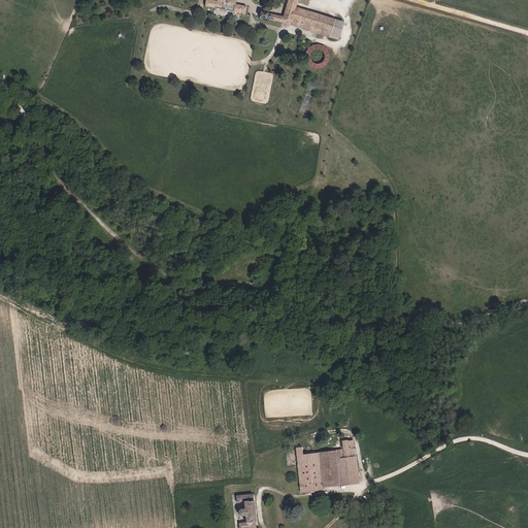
[(235,4),(235,0),(216,0),(216,1),(208,0),(205,0),(204,6),(244,14),(246,7),(235,4)]
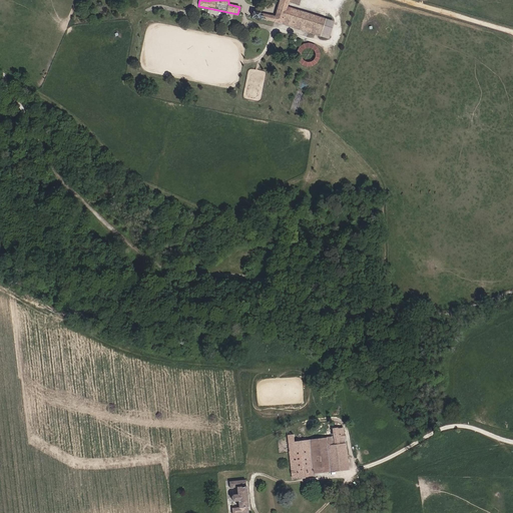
[(282,23),(287,7),(279,4),(275,16),(274,22),(282,23)]
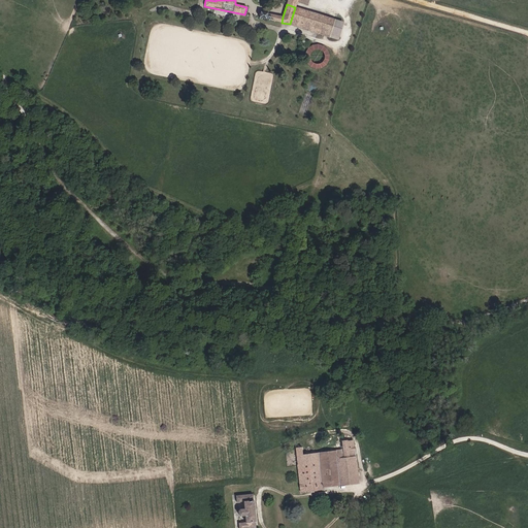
[(293,25),(298,8),(295,7),(290,24),(293,25)]
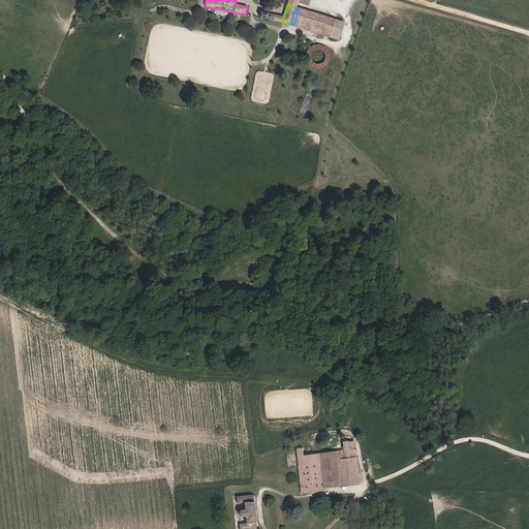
[(330,37),(335,20),(299,8),(293,25),(330,37)]
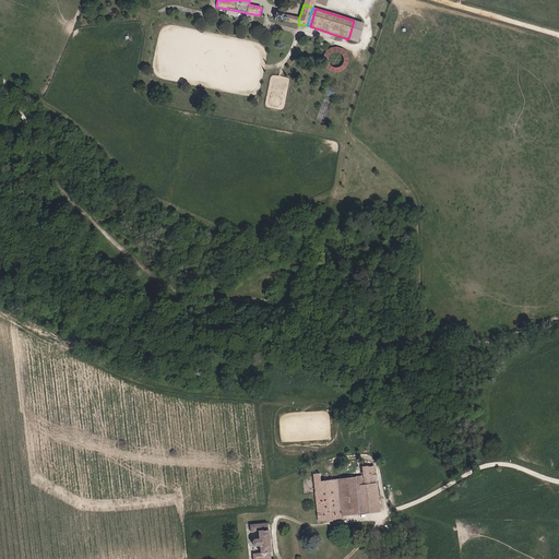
[(298,24),(299,18),(283,14),(282,21),(298,24)]
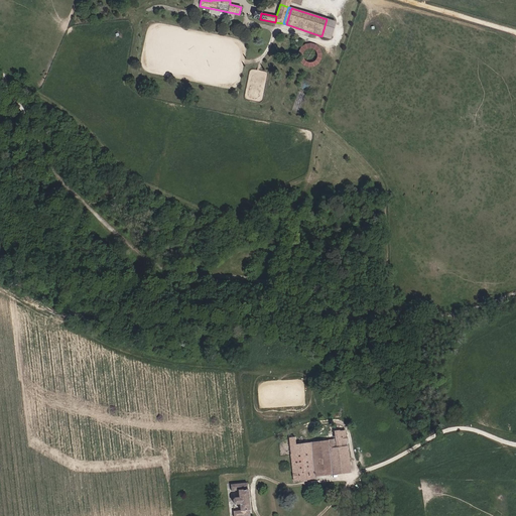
[(330,38),(335,22),(327,19),(321,36),(330,38)]
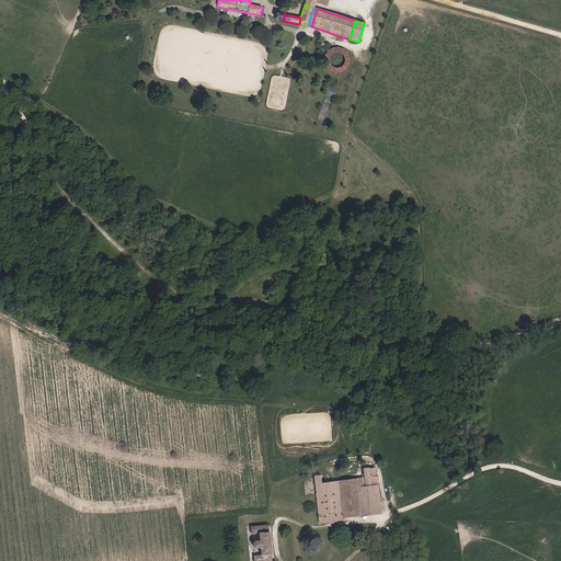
[(321,483),(320,474),(315,476),(320,523),(343,519),(343,517),(380,513),(377,485),(375,469),(368,469),(364,469),(365,478),(339,481),(339,490),(329,491),(322,492),(321,483)]
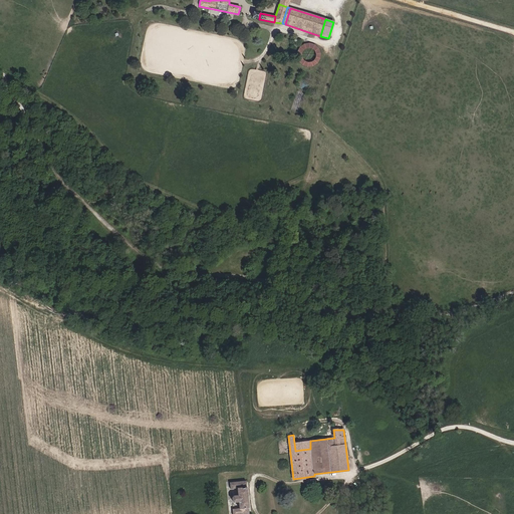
[(310,449),(310,441),(300,443),(301,450),(310,449)]
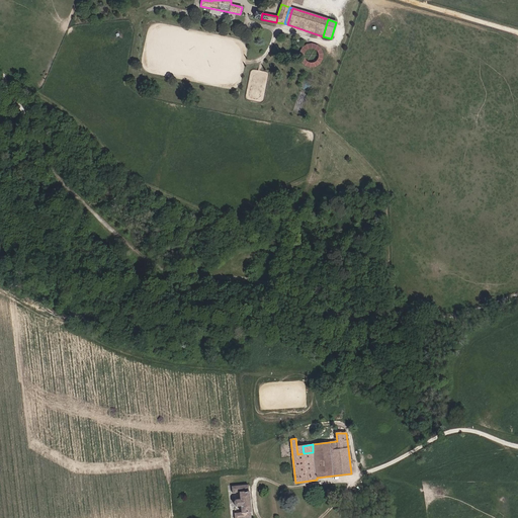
[(241,485),(237,486),(232,486),(233,493),(236,493),(237,499),(236,499),(234,501),(235,505),(236,506),(237,506),(238,512),(235,512),(235,517),(251,517),(248,484),(241,485)]
